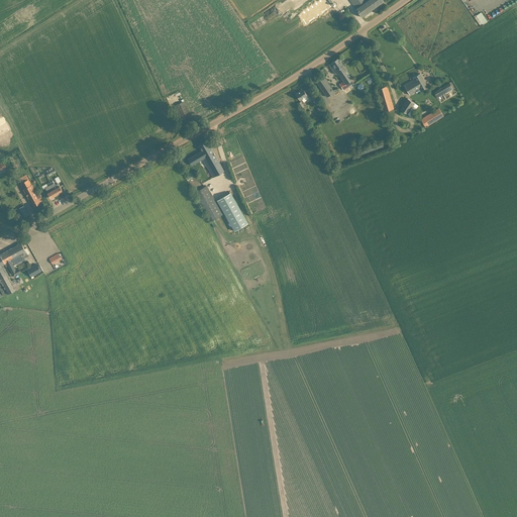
[(321,0),(299,16),(305,24),(330,6),(325,0),(321,0)]
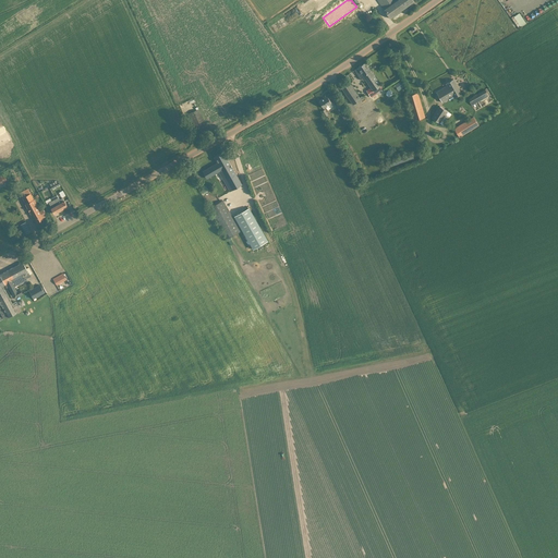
[(413,0),(395,0),(384,9),(390,19),(414,1),(413,0)]
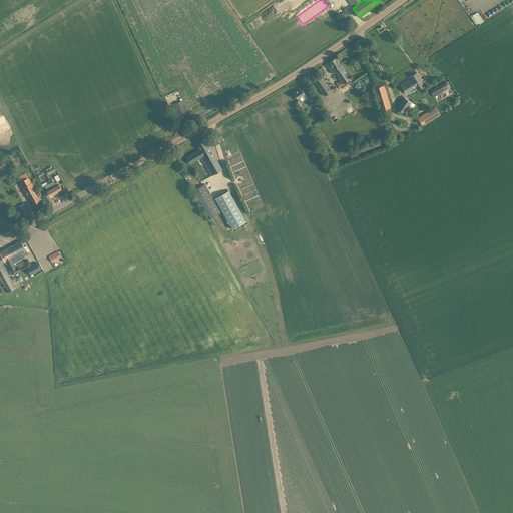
[(472,14),(478,24),(483,21),(478,11),(472,14)]
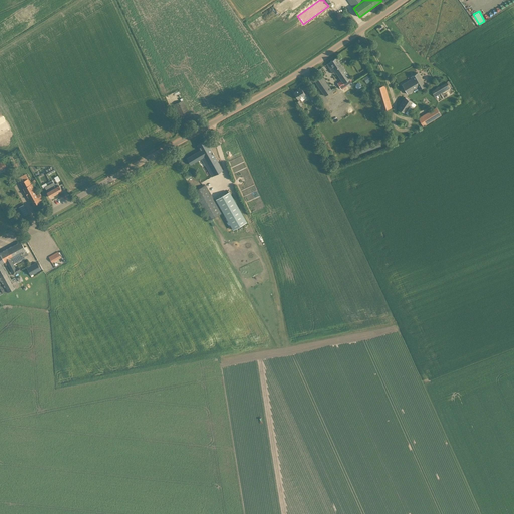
[(353,81),(339,61),(336,57),(327,64),(329,68),(333,74),(334,73),(335,74),(336,73),(341,81),(337,83),(341,89),(348,84),(353,81)]
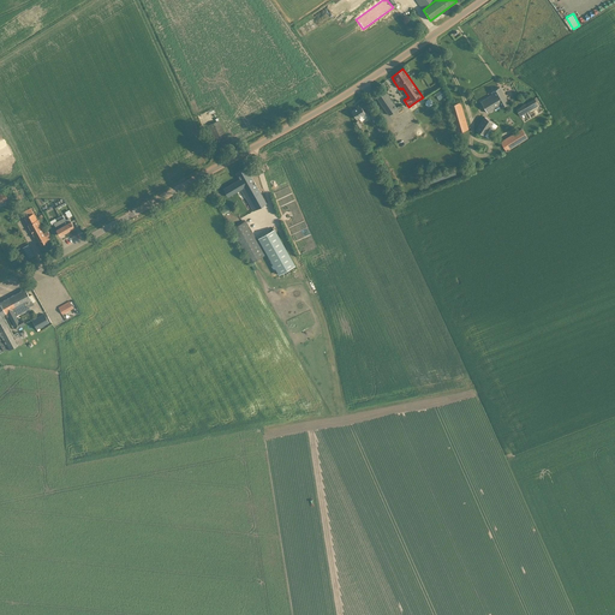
[(481,101),(484,107),(488,112),(500,106),(501,108),(509,103),(503,93),(500,88),(491,93),(493,95),(481,101)]
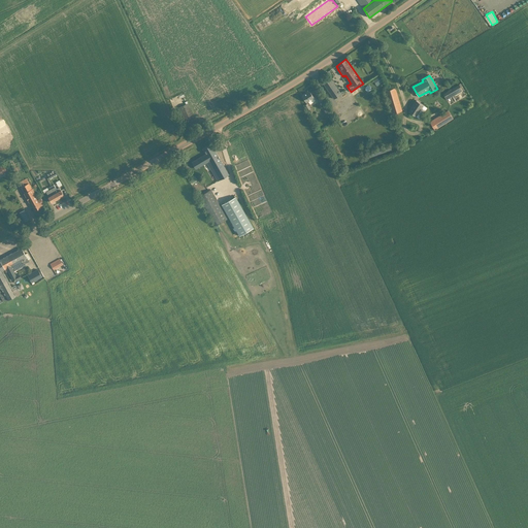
[(341,94),(333,81),(330,77),(323,83),(326,87),(333,99),(341,94)]
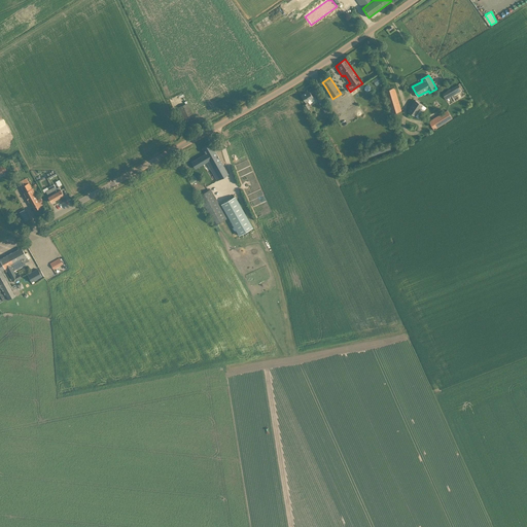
[(462,91),(458,84),(443,94),(446,100),(462,91)]
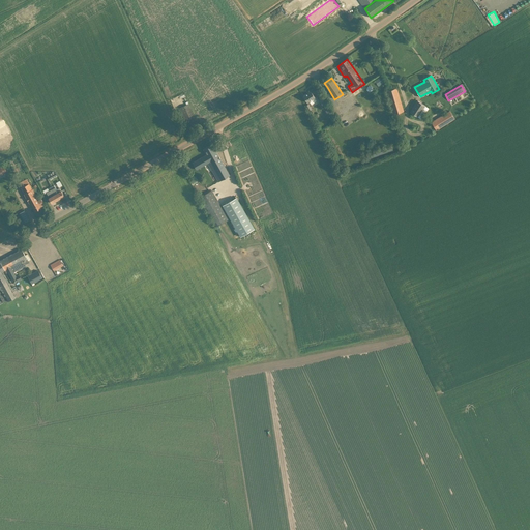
[(387,90),(388,95),(393,114),(404,111),(396,88),(387,90)]
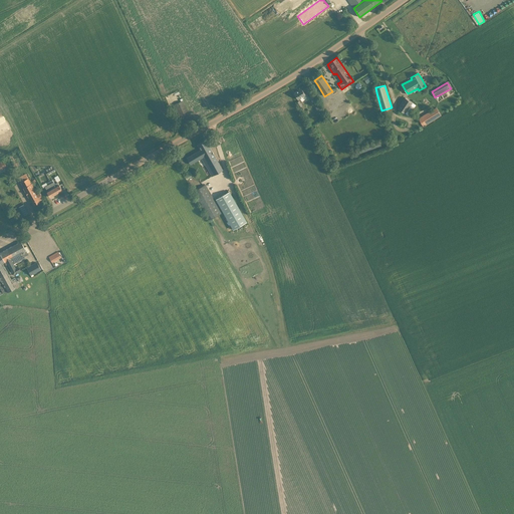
[(306,95),(304,92),(301,88),(294,93),(297,97),(298,99),(306,95)]
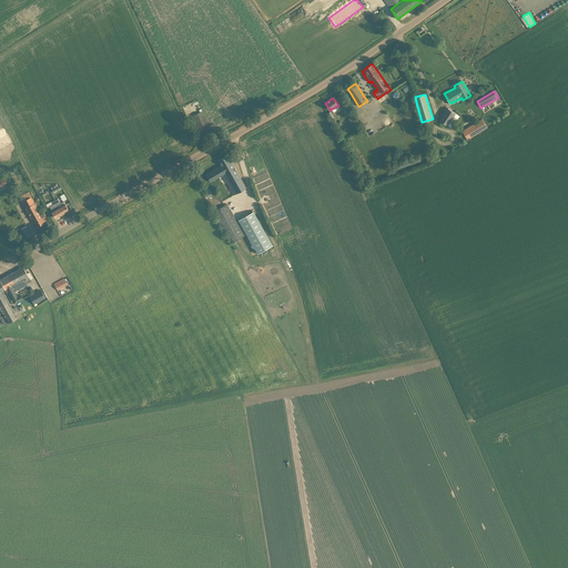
[(341,108),(344,114),(352,110),(350,104),(341,108)]
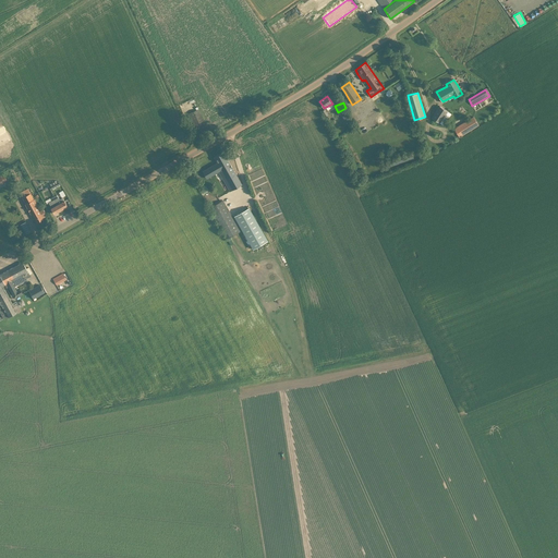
[(440,123),(448,111),(439,106),(432,118),(440,123)]
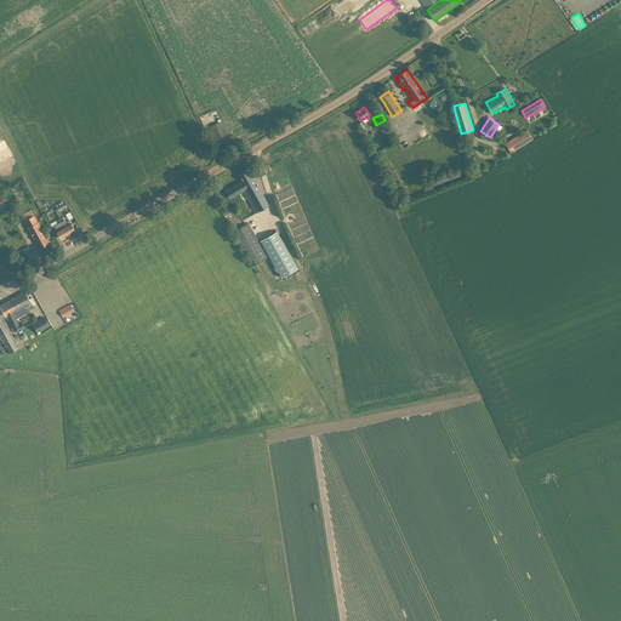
[(222,121),(211,126),(220,146),(231,141),(222,121)]
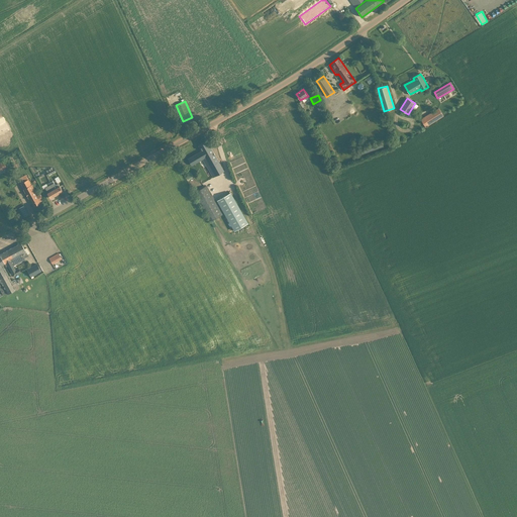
[(323,106),(317,108),(319,115),(325,114),(323,106)]
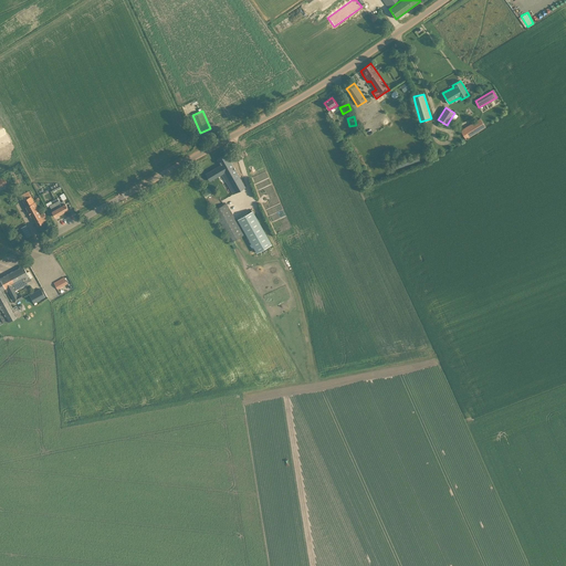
[(480,118),(474,122),(480,130),(485,127),(480,118)]
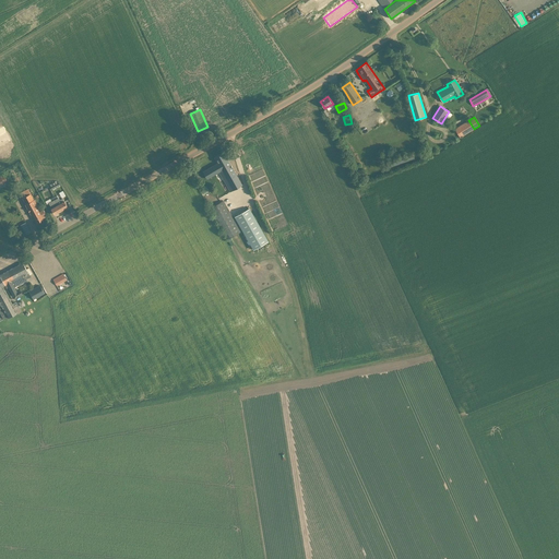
[(460,138),(464,135),(459,127),(454,129),(460,138)]
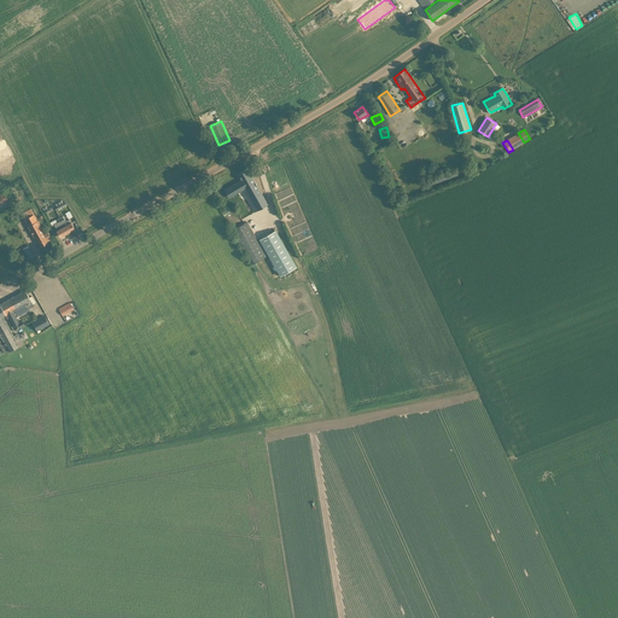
[(9,161),(3,164),(9,174),(13,170),(9,161)]
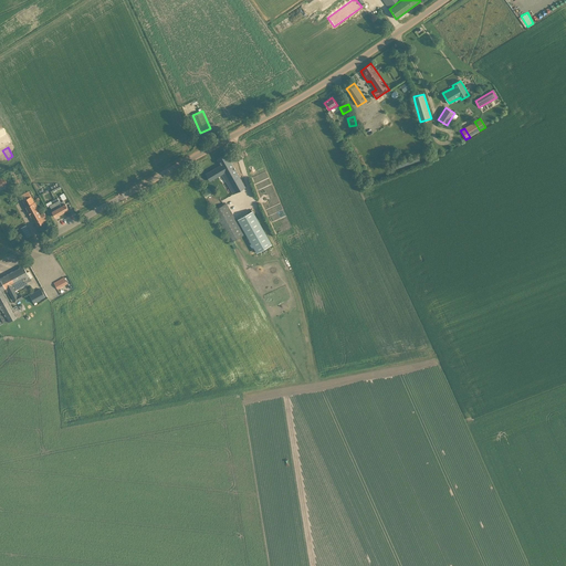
[(206,174),(209,178),(210,181),(222,175),(233,195),(247,188),(227,154),(217,159),(221,165),(206,174)]
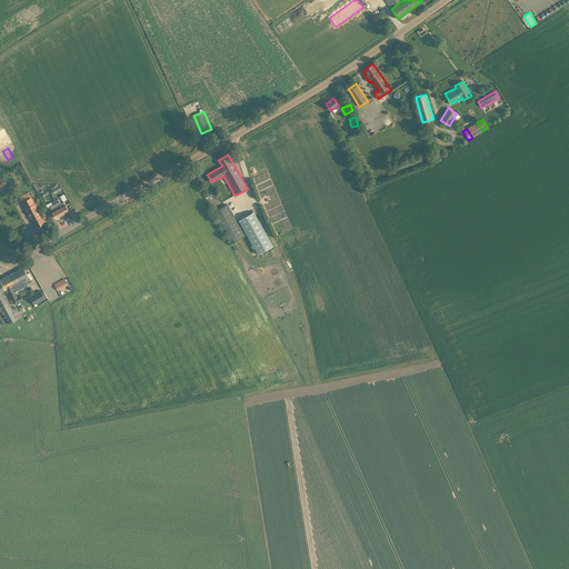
[(419,156),(407,160),(409,166),(421,161),(419,156)]
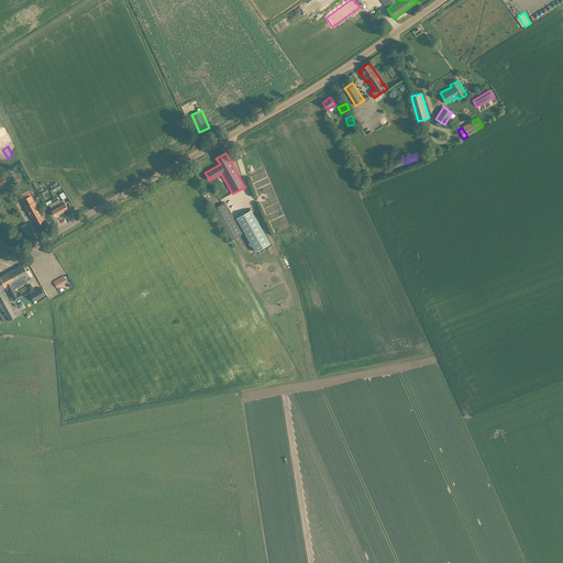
[(42,191),(45,199),(53,196),(50,188),(42,191)]
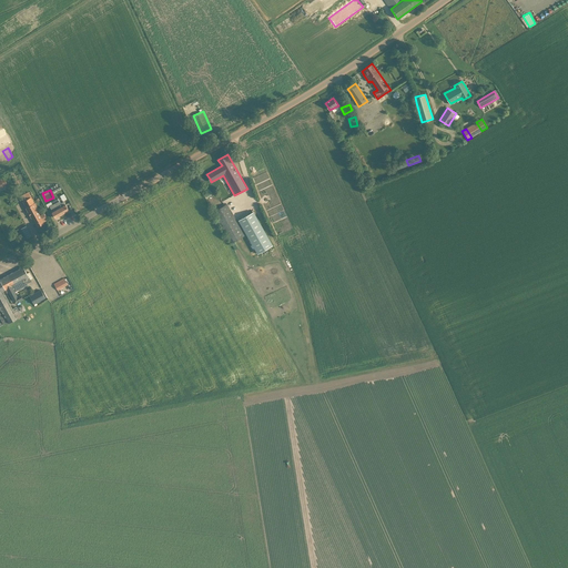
[(20,196),(23,201),(27,208),(27,209),(29,213),(32,219),(33,217),(38,225),(44,223),(43,221),(48,219),(46,214),(44,213),(40,215),(38,213),(40,212),(36,203),(34,203),(28,192),(20,196)]
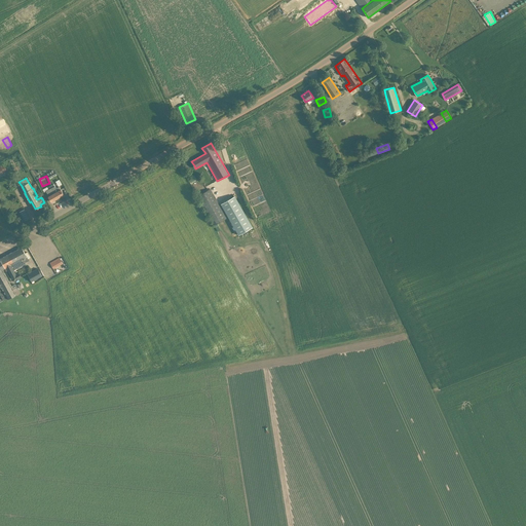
[(53,184),(51,185),(52,187),(59,197),(64,194),(61,189),(60,186),(57,188),(53,184)]
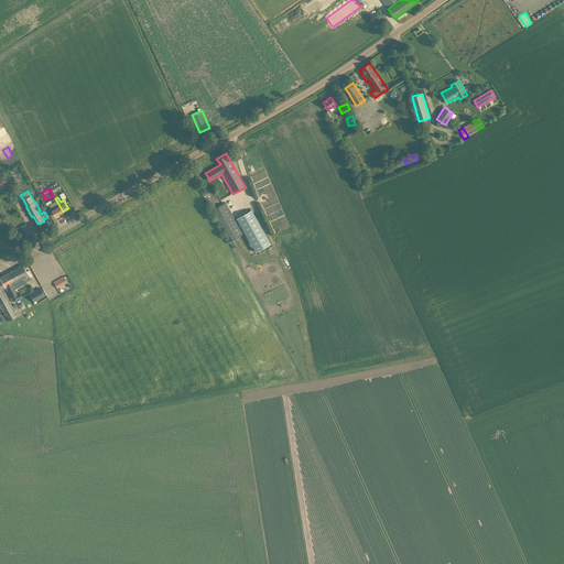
[(55,216),(63,212),(56,201),(55,198),(51,201),(52,203),(50,205),(53,209),(52,210),(55,216)]
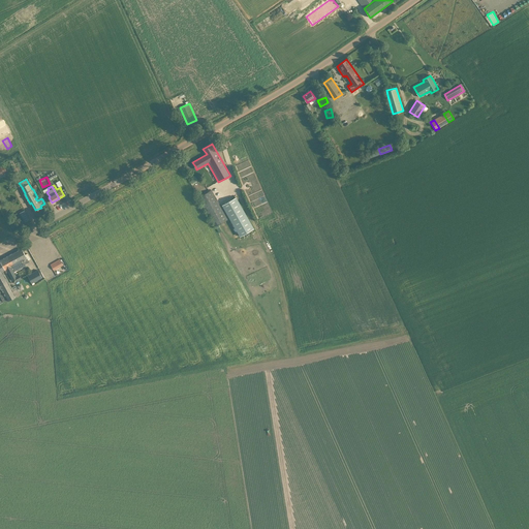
[(212,189),(198,197),(216,226),(228,219),(212,189)]
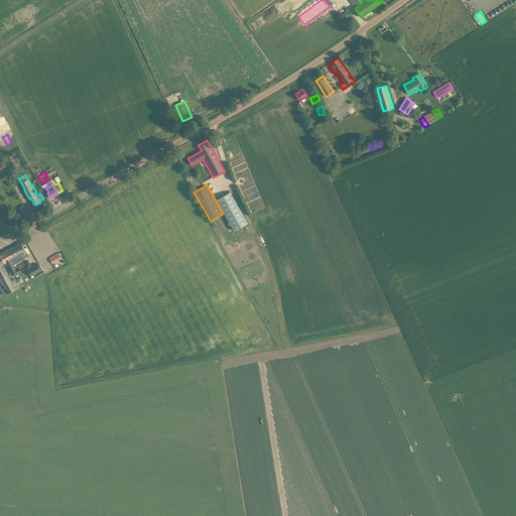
[(231,192),(217,201),(224,213),(234,231),(248,223),(231,192)]
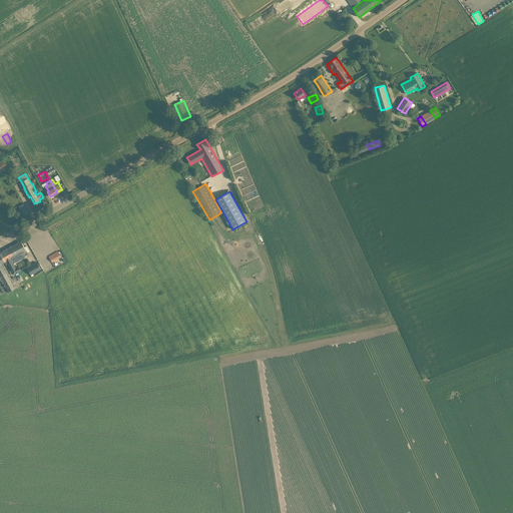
[(23,245),(21,240),(5,249),(16,272),(20,270),(18,267),(15,268),(13,264),(25,257),(24,253),(27,251),(23,245)]
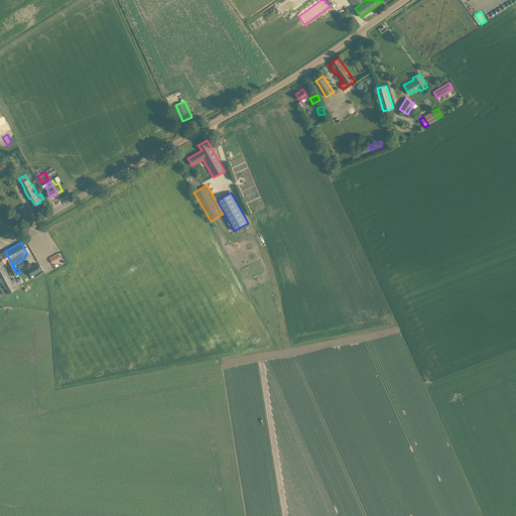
[(13,275),(16,273),(5,251),(0,253),(0,266),(3,265),(5,264),(6,266),(7,265),(13,275)]
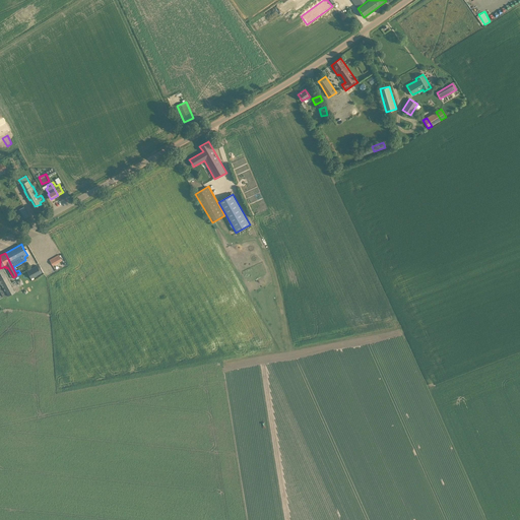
[(62,260),(59,254),(50,260),(53,266),(62,260)]
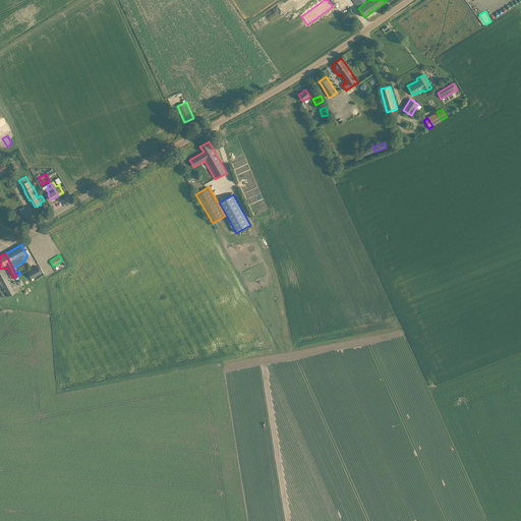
[(42,273),(38,266),(27,272),(31,279),(42,273)]
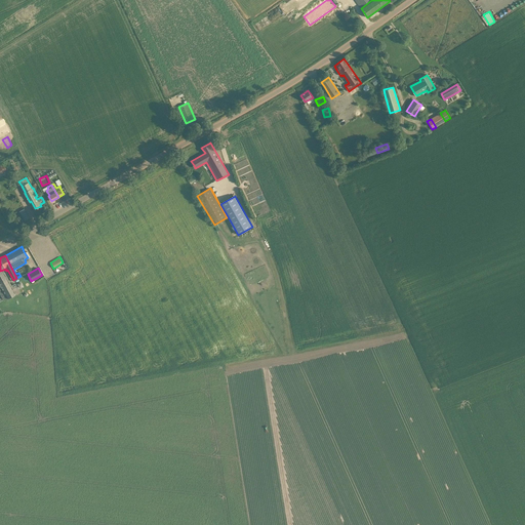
[(3,270),(0,271),(0,293),(3,300),(15,293),(13,288),(17,286),(15,283),(11,285),(7,278),(7,277),(3,270)]
